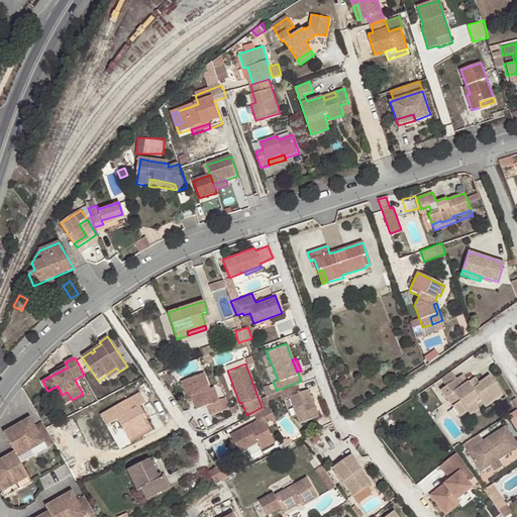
[(116,368),(105,376),(108,380),(119,372),(116,368)]
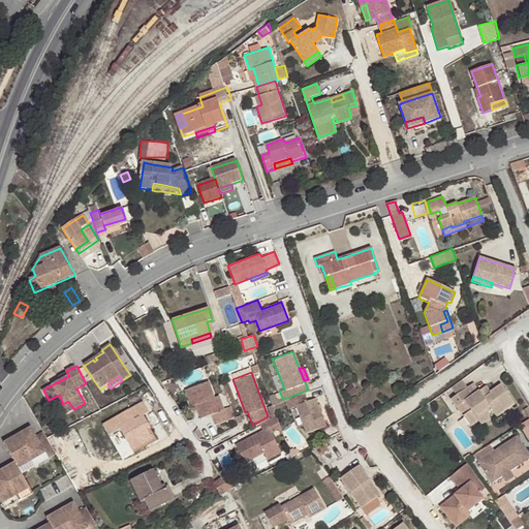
[(214,423),(234,415),(229,405),(222,408),(218,394),(213,396),(208,379),(185,387),(190,404),(195,403),(196,407),(199,416),(211,412),(214,423)]
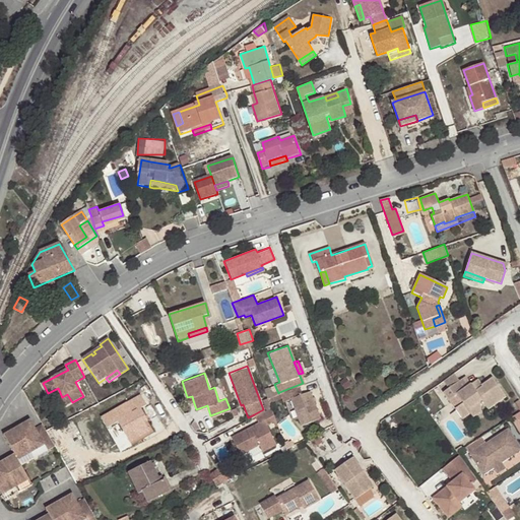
[(465,378),(461,380),(466,388),(470,386),(465,378)]
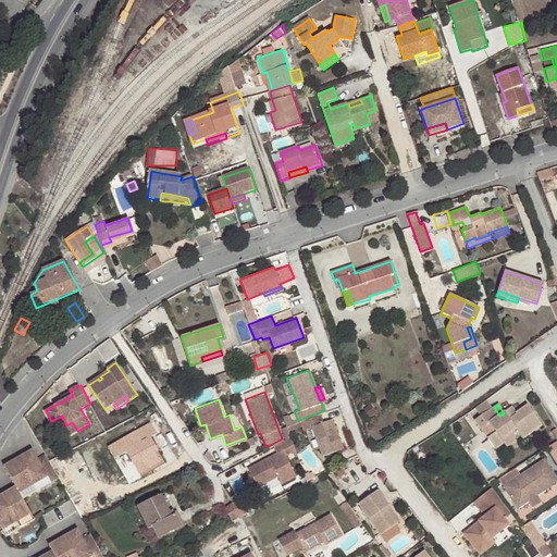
[(531,434),(518,413),(515,416),(516,417),(508,421),(504,413),(499,416),(494,407),(473,421),(479,430),(489,424),(494,433),(485,440),(493,452),(502,445),(505,449),(514,444),(512,432),(515,431),(521,441),(531,434)]
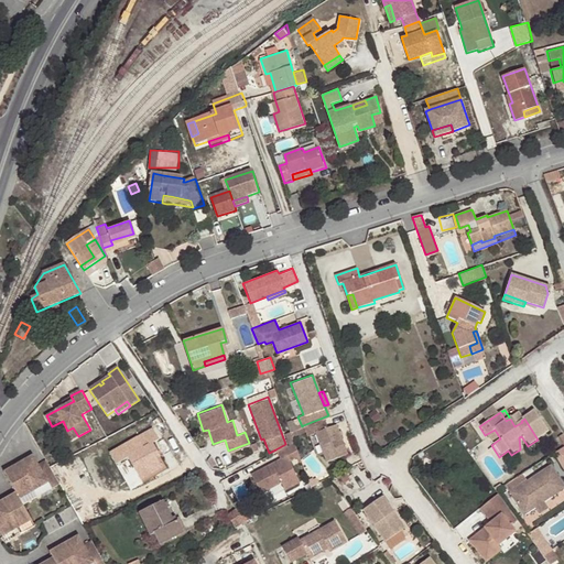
[(534,412),(524,419),(538,440),(548,433),(534,412)]
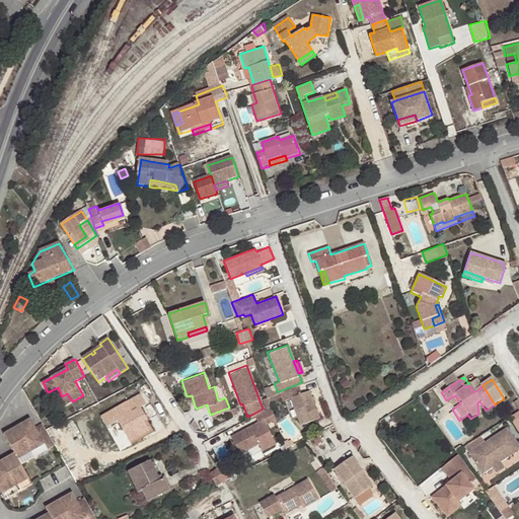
[(480,388),(479,387),(475,380),(469,385),(473,392),(480,388)]
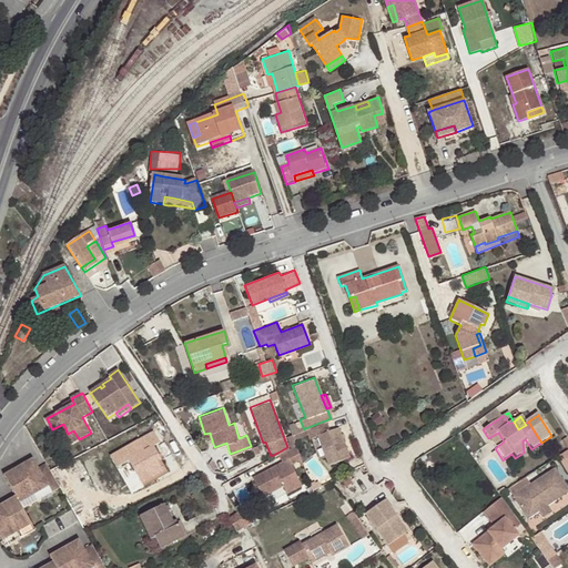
[(325,421),(305,428),(310,437),(317,434),(328,464),(350,455),(337,425),(328,429),(325,421)]
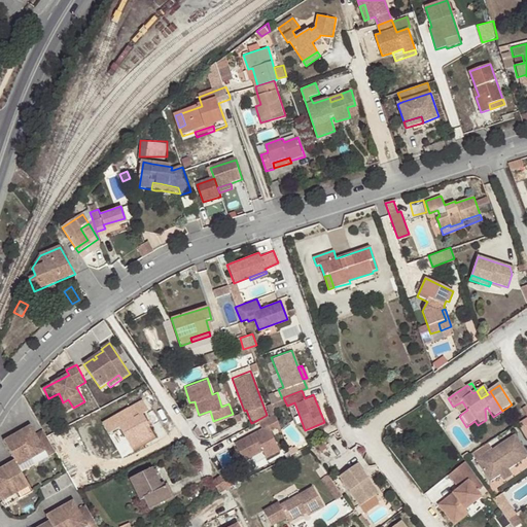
[(223,403),(230,402),(227,392),(221,393),(223,403)]
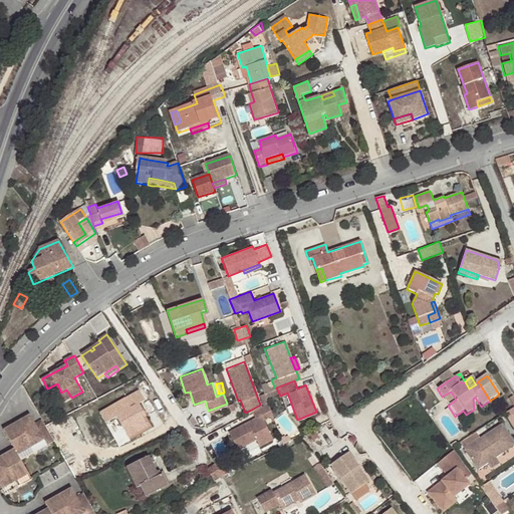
[(57,383),(47,389),(49,393),(55,389),(62,403),(71,398),(66,390),(61,393),(57,383)]
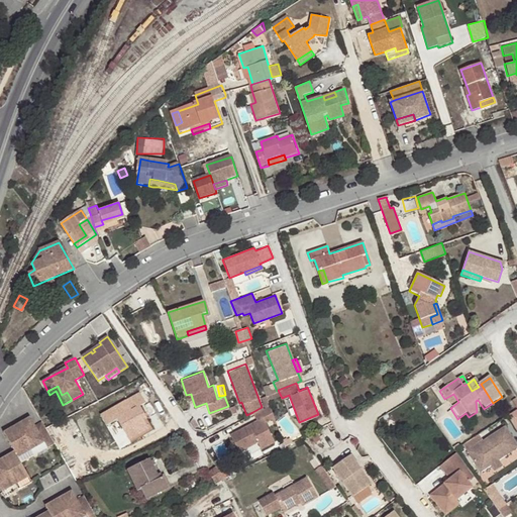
[(126,401),(127,403),(141,395),(140,393),(126,401)]
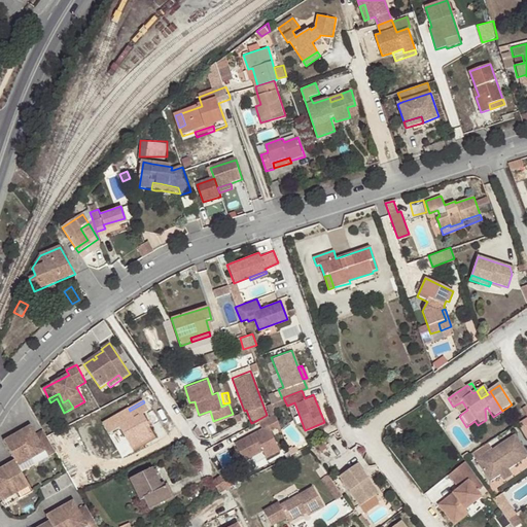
[(144,402),(130,411),(135,419),(121,426),(133,448),(151,437),(147,428),(145,425),(148,424),(143,414),(148,411),(144,402)]
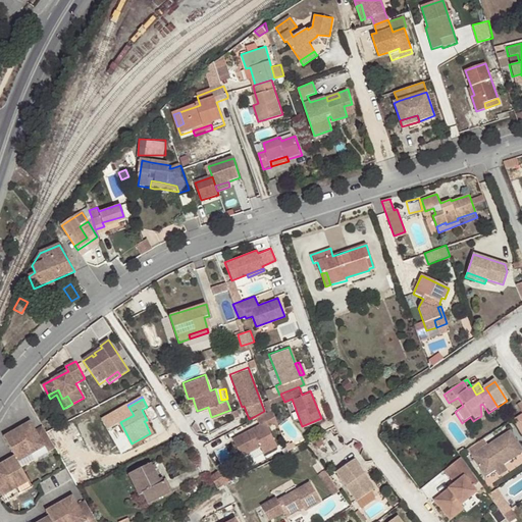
[(275,419),(271,407),(264,411),(255,416),(259,422),(231,437),(242,455),(260,444),(263,451),(277,442),(266,424),(275,419)]
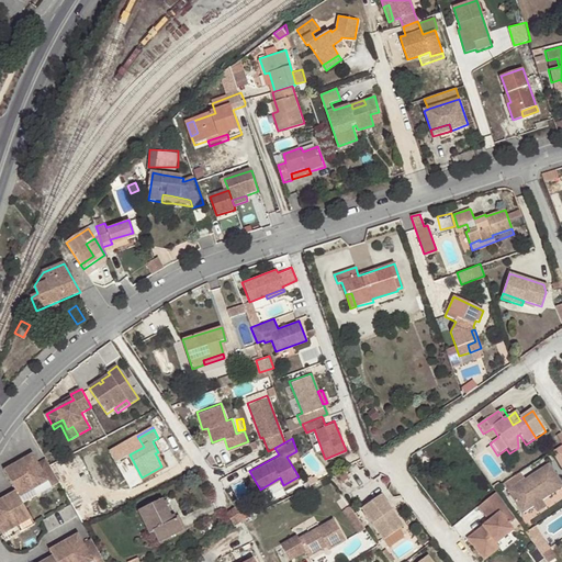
[(561,465),(561,444),(552,450),(561,465)]
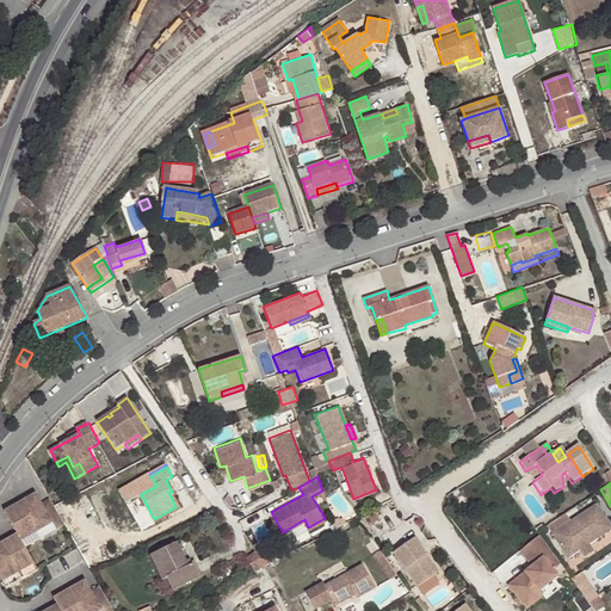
[(45,512),(39,503),(8,519),(17,532),(22,542),(0,554),(0,576),(7,590),(38,572),(30,555),(25,549),(56,531),(60,538),(68,534),(59,516),(50,520),(45,512)]
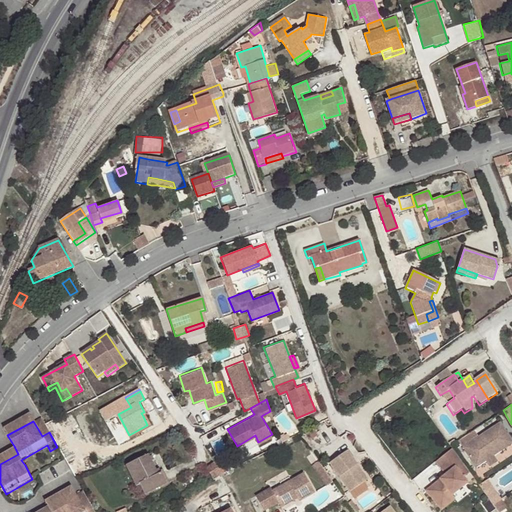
[(484,463),(493,458),(511,445),(511,443),(500,424),(461,448),(474,469),(484,463)]
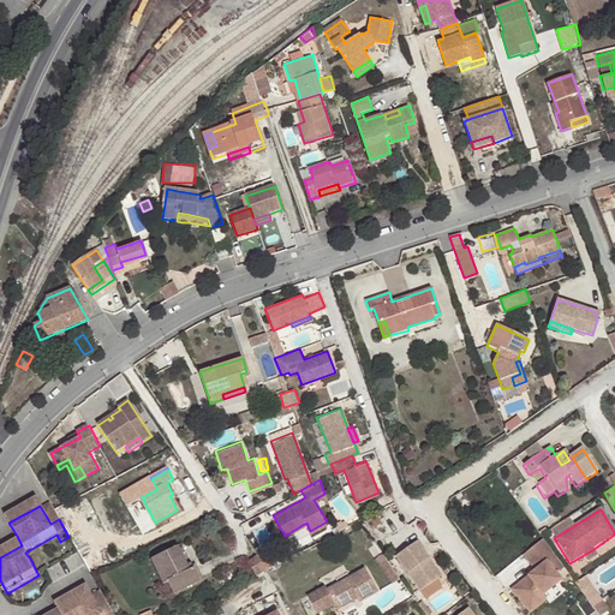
[(54,511),(46,515),(51,524),(59,519),(55,512),(54,511)]
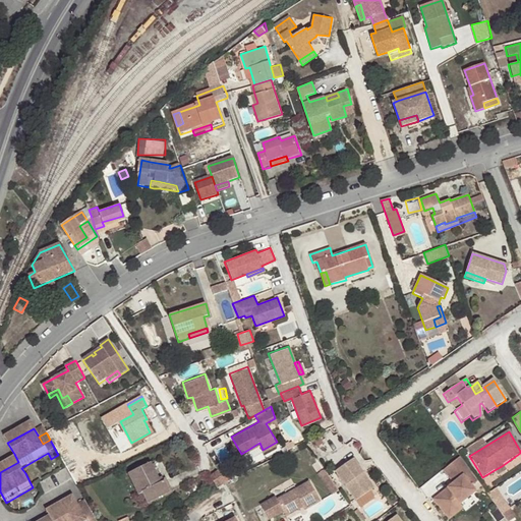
[(21,468),(25,473),(51,459),(48,453),(21,468)]
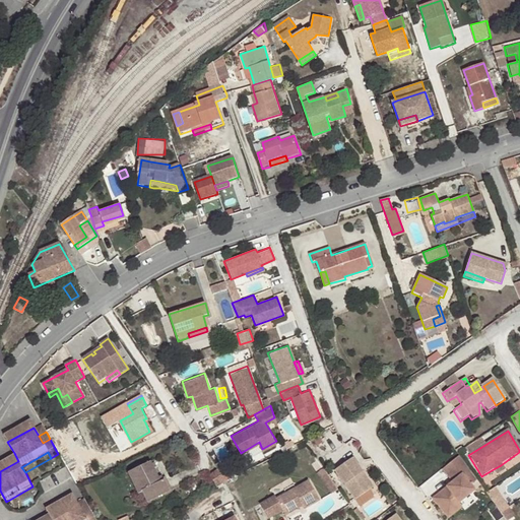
[(458,457),(440,470),(450,483),(434,496),(446,512),(457,504),(473,492),(469,485),(476,481),(458,457)]
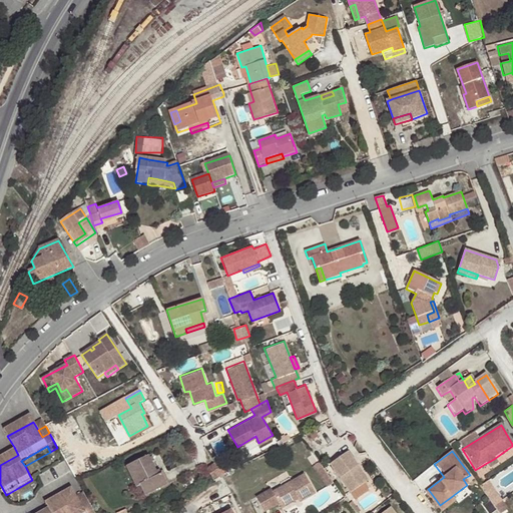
[(338,452),(321,465),(343,493),(357,482),(346,468),(349,466),(338,452)]
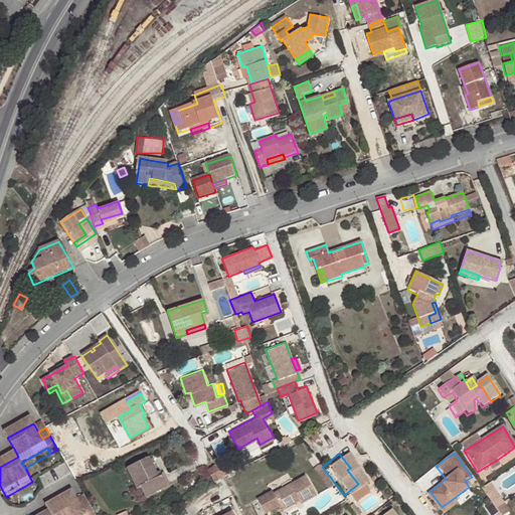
[(149,458),(128,469),(138,489),(141,487),(147,498),(168,487),(162,476),(160,478),(149,458)]
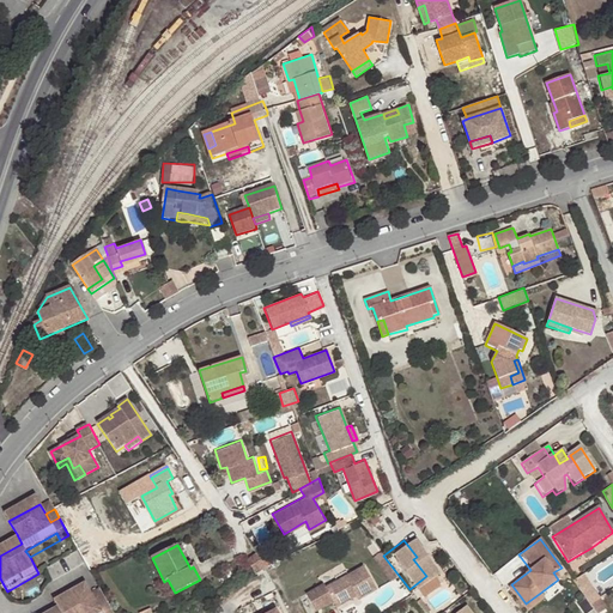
[(595,556),(590,548),(580,554),(584,563),(595,556)]
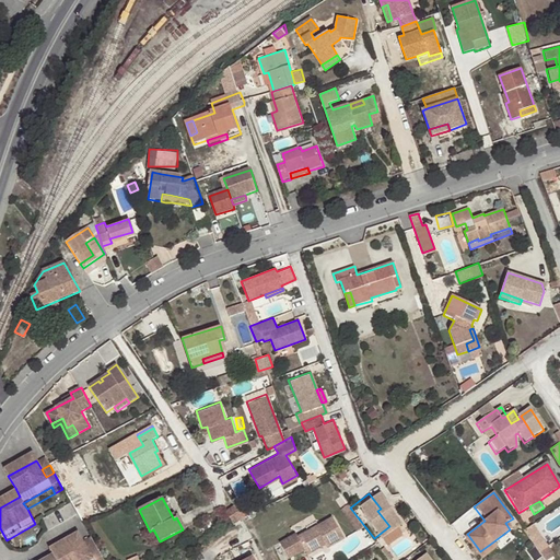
[(234,505),(224,511),(233,524),(243,518),(234,505)]
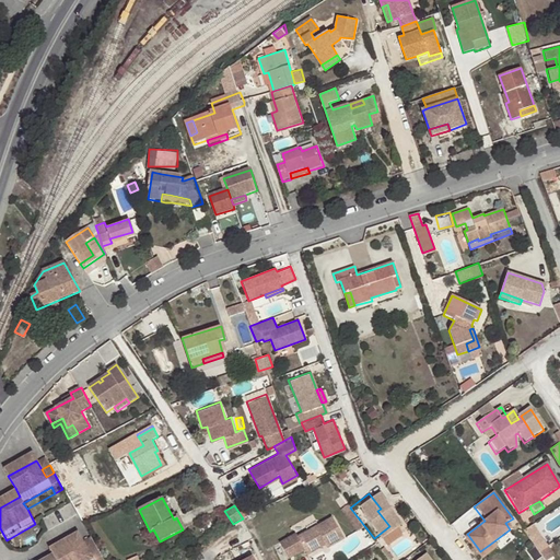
[(381,509),(377,511),(389,526),(393,524),(381,509)]
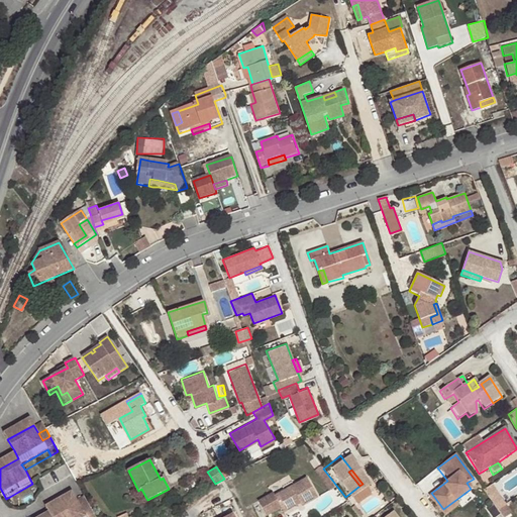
[(138,491),(128,471),(127,472),(137,491),(138,491)]
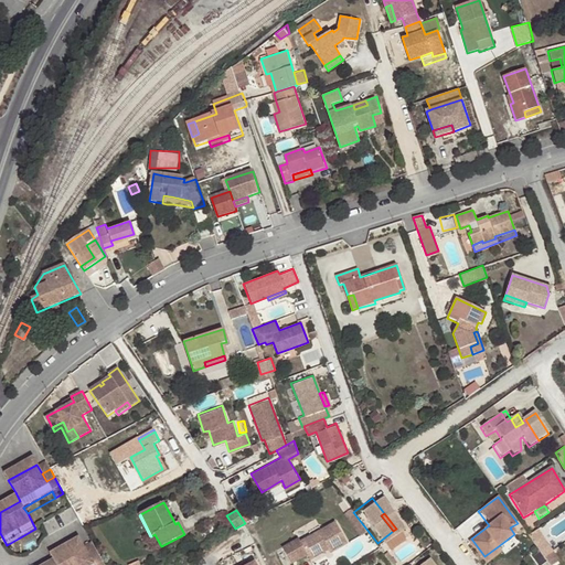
[(354,542),(362,536),(345,515),(338,521),(354,542)]
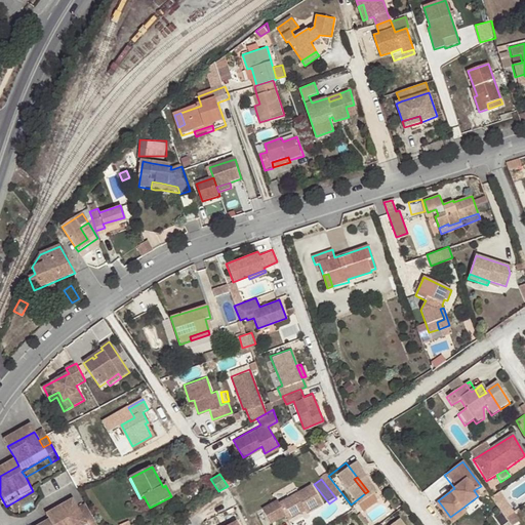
[(270,506),(255,514),(260,524),(271,524),(278,521),(280,524),(281,524),(298,515),(300,520),(316,511),(305,490),(272,509),(270,506)]
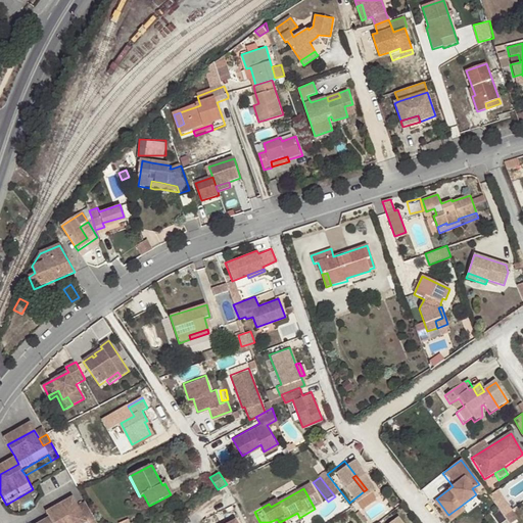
[(500,488),(491,494),(510,522),(519,517),(500,488)]
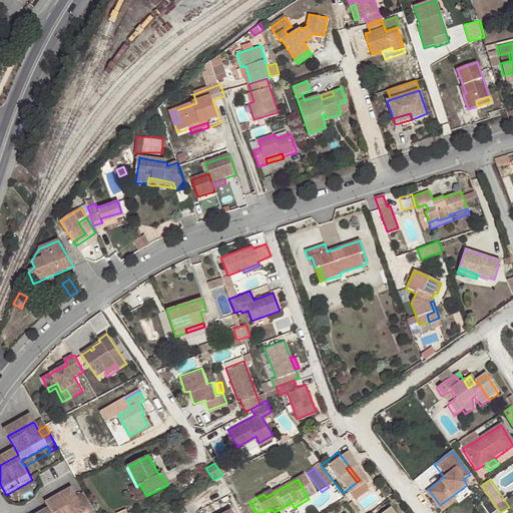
[(9,500),(35,485),(32,480),(6,495),(9,500)]
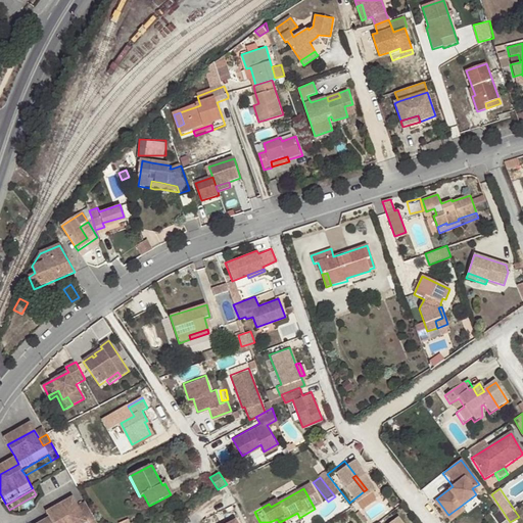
[(82,514),(78,507),(73,498),(46,513),(49,519),(41,522),(96,522),(89,510),(82,514)]
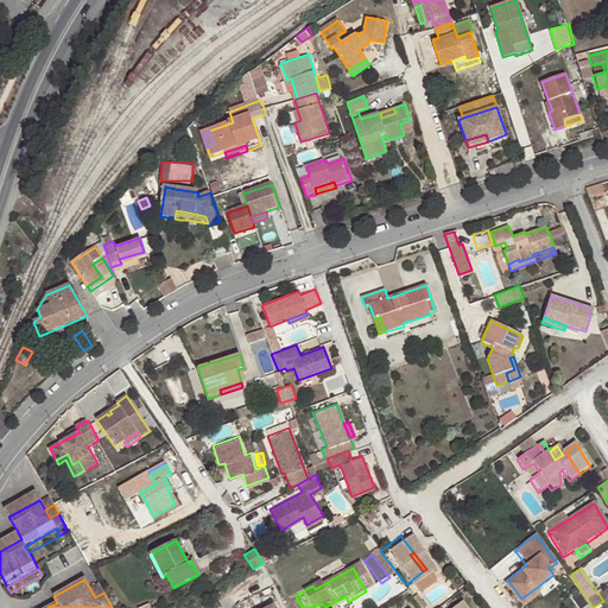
[(521,599),(507,580),(502,583),(521,606),(538,594),(534,589),(521,599)]
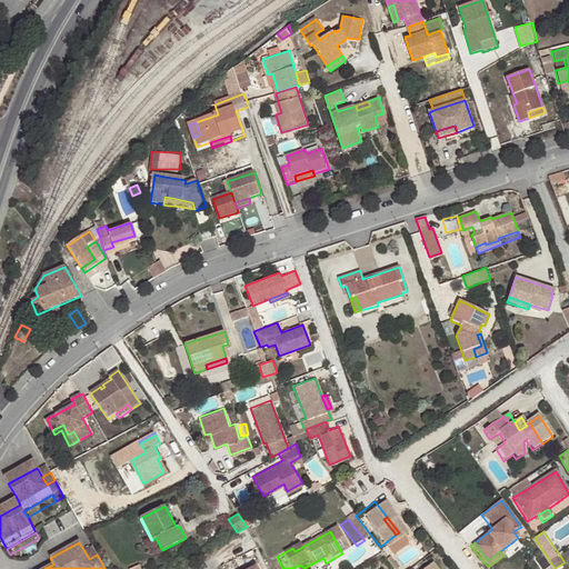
[(92,547),(85,551),(89,559),(97,555),(92,547)]
